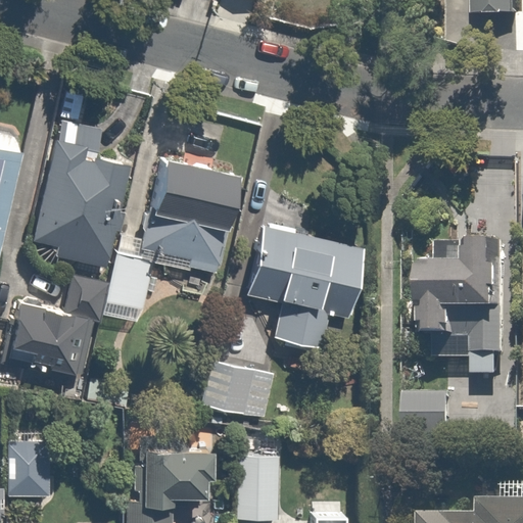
[(477,0),(478,22),(522,20),(522,12),(522,0),(477,0)]
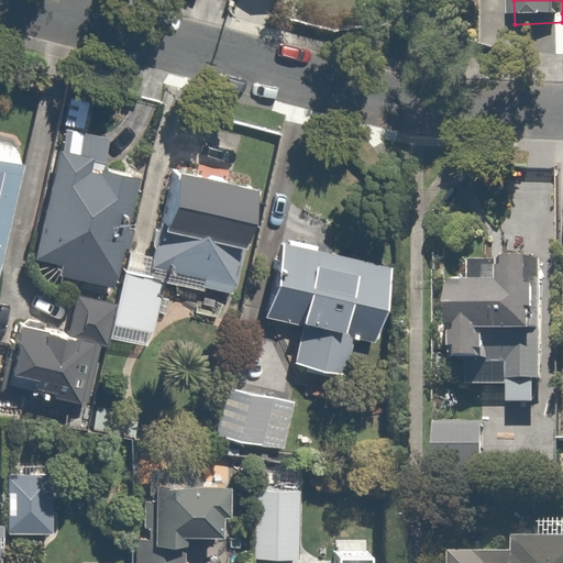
[(102,285),(119,289),(130,247),(147,177),(114,168),(121,142),(72,129),(37,258),(67,266),(64,277),(88,283),(84,297),(98,300),(102,285)]
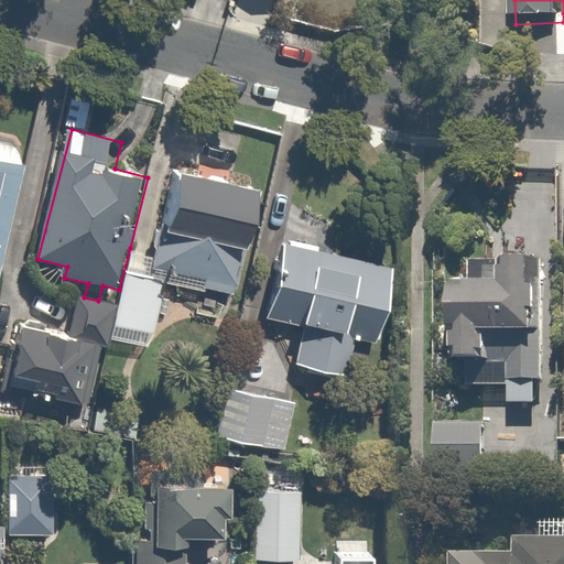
[(0,153),(0,281),(6,283),(25,158),(0,153)]
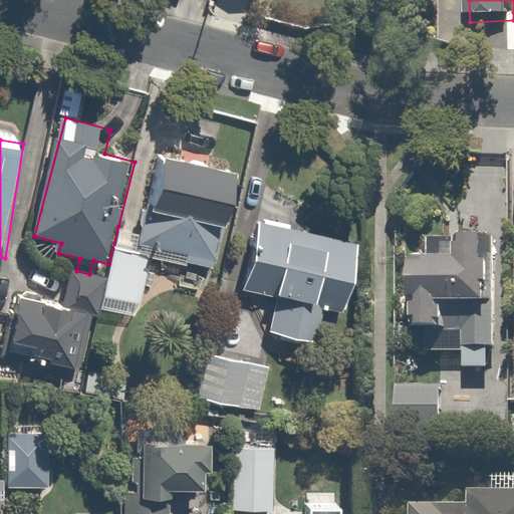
[(222,259),(243,175),(157,153),(137,231),(118,226),(108,264),(106,272),(104,281),(97,307),(145,319),(160,262),(190,269),(192,263),(212,269),(215,257),(222,259)]
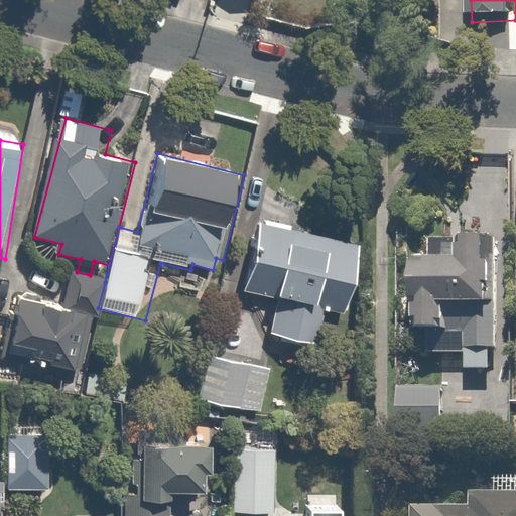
[(371,248),(267,222),(248,292),(278,300),(270,336),(317,348),(327,311),(353,318),(371,248)]
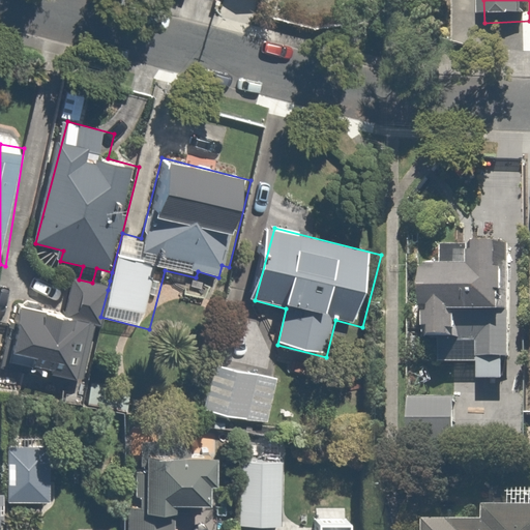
[(445,345),(445,350),(484,351),(484,364),(524,365),(527,253),(446,251),(445,271),(431,271),(429,344),(445,345)]
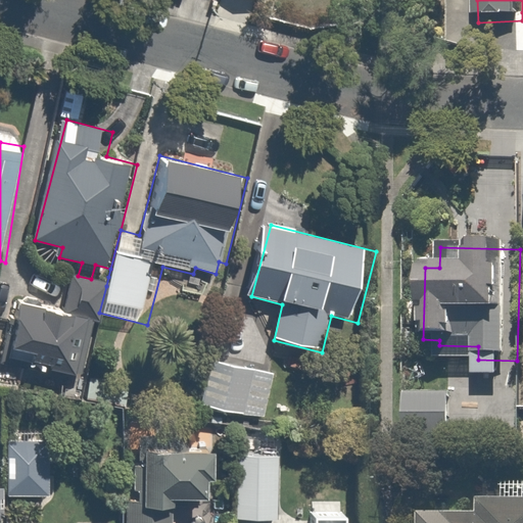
[(106,286),(69,276),(60,311),(12,298),(0,347),(0,365),(30,373),(81,385),(99,313),(106,286)]
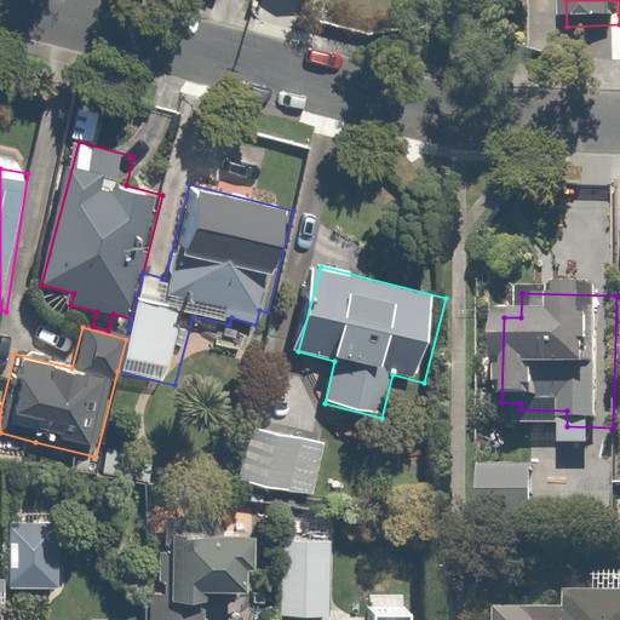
[(331,440),(259,425),(246,488),(317,503),(331,440)]
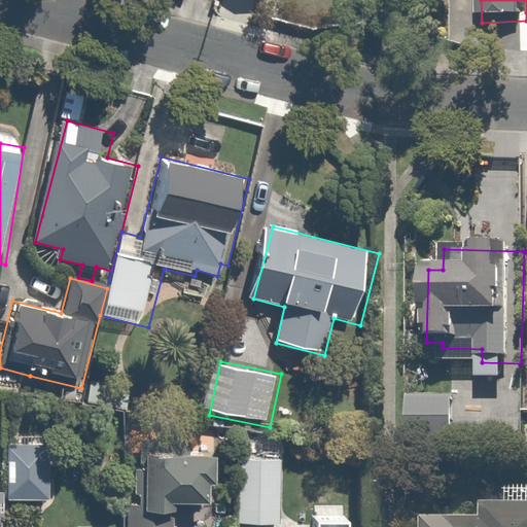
[(413,397),(412,443),(462,444),(462,398),(413,397)]
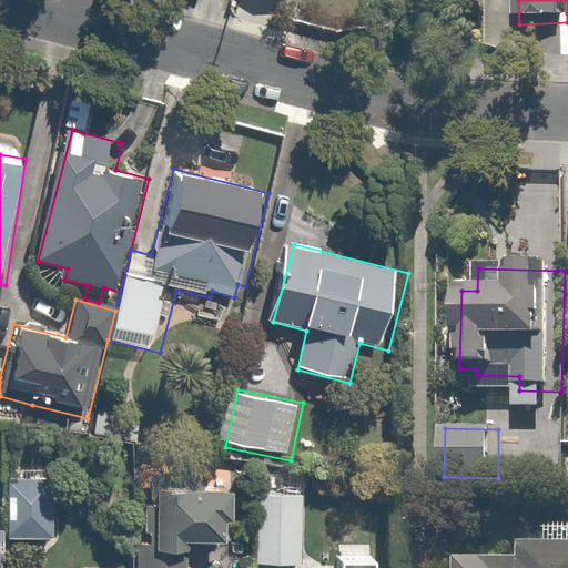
[(209,469),(154,468),(154,494),(164,495),(163,551),(141,551),(140,567),(192,567),(193,544),(239,544),(239,494),(209,494),(209,469)]
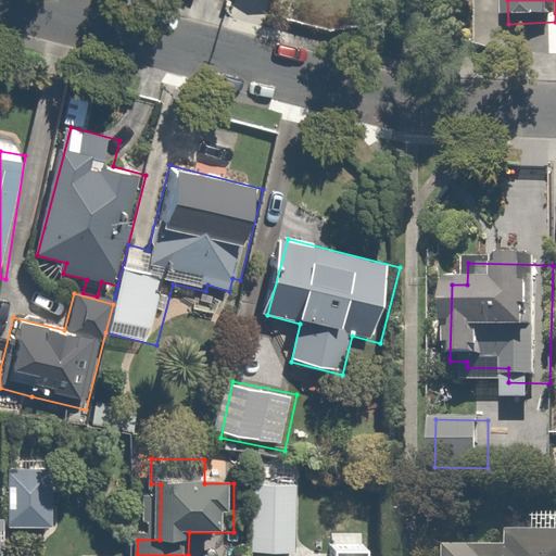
[(61,466),(10,467),(11,525),(61,525),(61,466)]
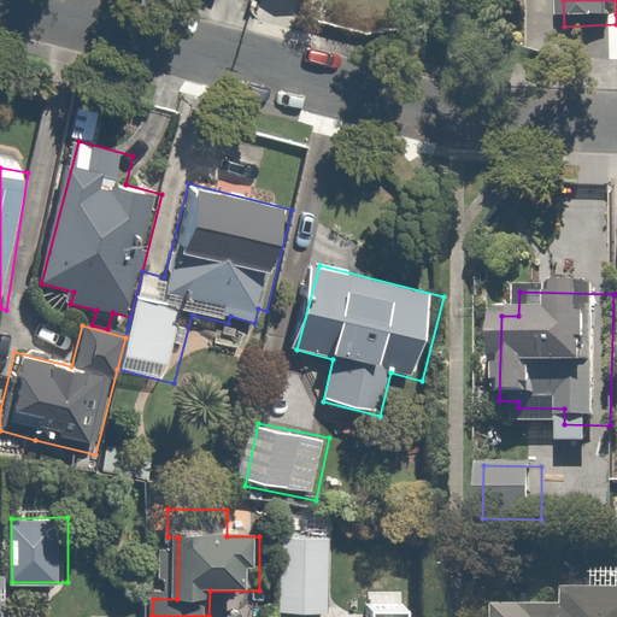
[(331,535),(281,533),(277,610),(328,613),(331,535)]
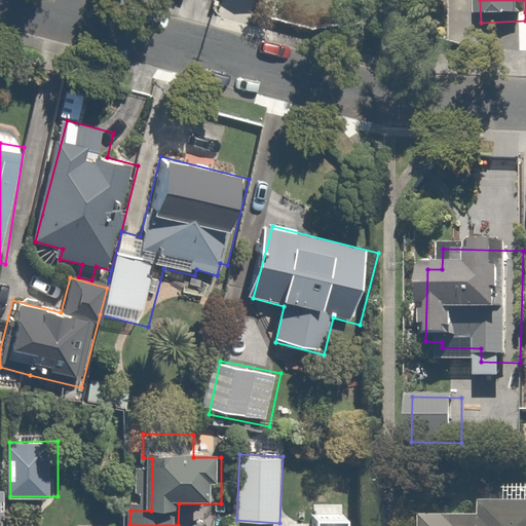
[(525,525),(525,509),(485,509),(485,522),(454,521),(453,525),(525,525)]
